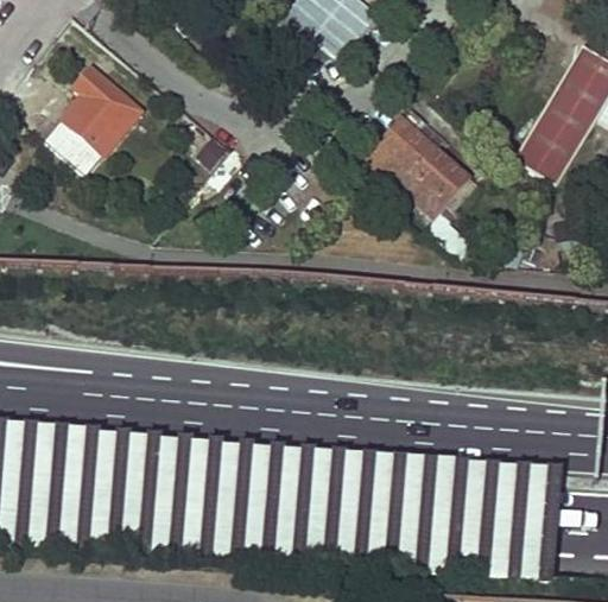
[(297,0),(285,16),(334,59),(377,8),(366,0),(297,0)]
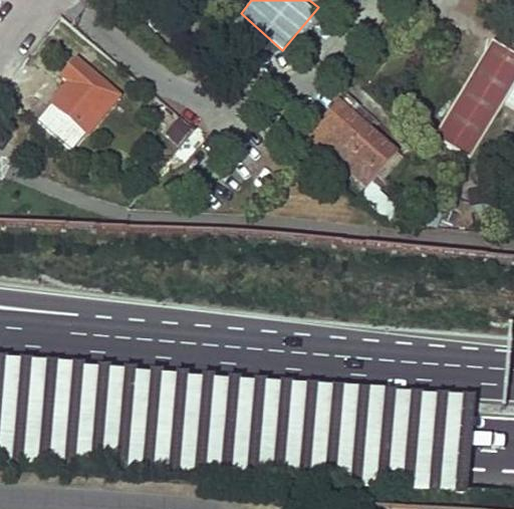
[(513,50),(513,39),(499,31),(494,38),(513,50)]
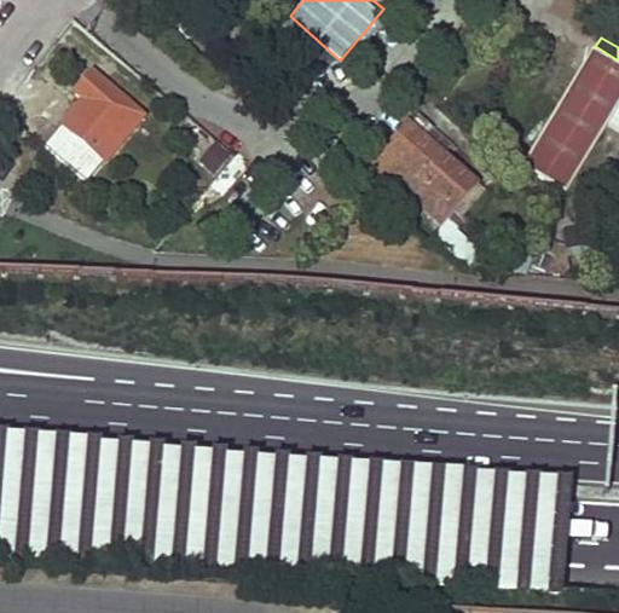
[(618,61),(595,46),(533,149),(524,162),(568,188),(573,178),(609,120),(618,125),(618,61)]
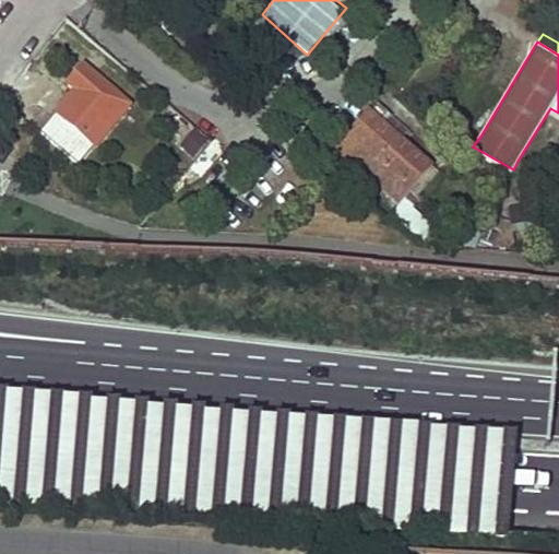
[(130,103),(84,65),(69,82),(76,87),(58,110),(42,130),(73,155),(74,156),(80,161),(96,142),(130,103)]
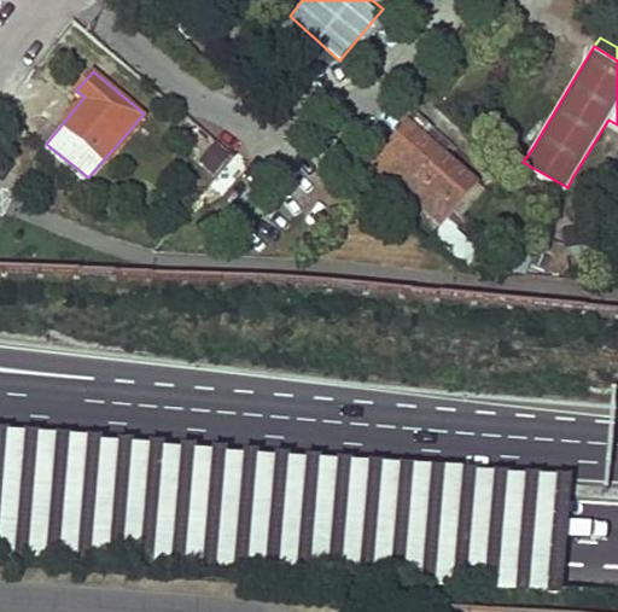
[(374,164),(443,222),(481,180),(410,121),(374,164)]
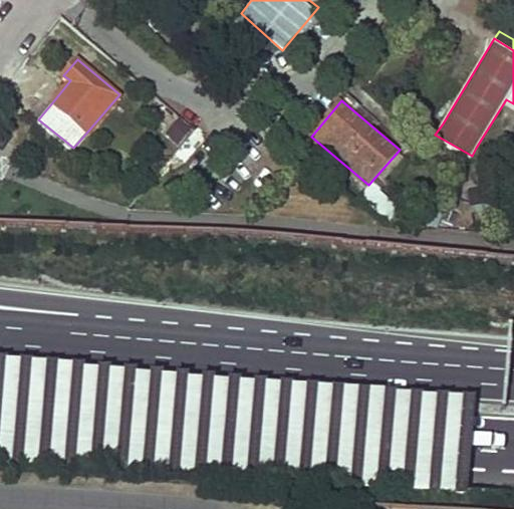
[(179,141),(192,123),(177,112),(165,131),(179,141)]
